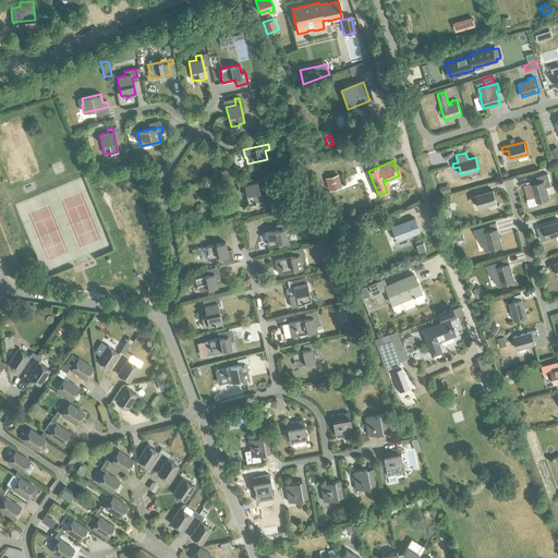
[(356,165),(361,173),(366,171),(363,162),(356,165)]
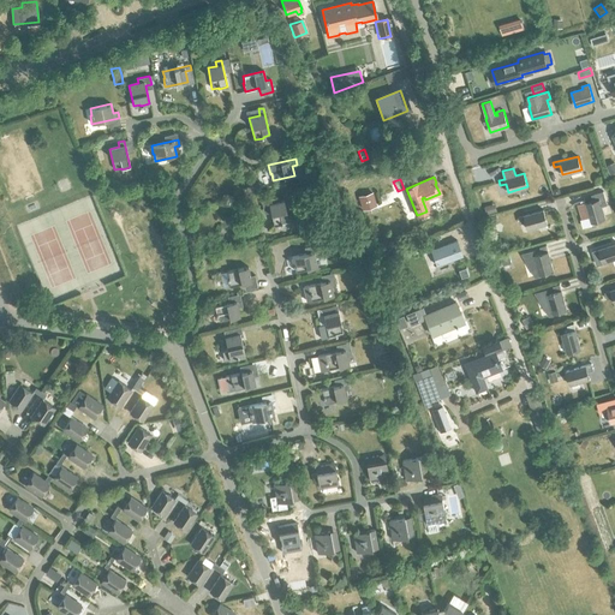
[(585,202),(578,204),(583,220),(590,218),(591,222),(605,219),(601,204),(607,202),(603,191),(593,195),(595,199),(585,203),(585,202)]
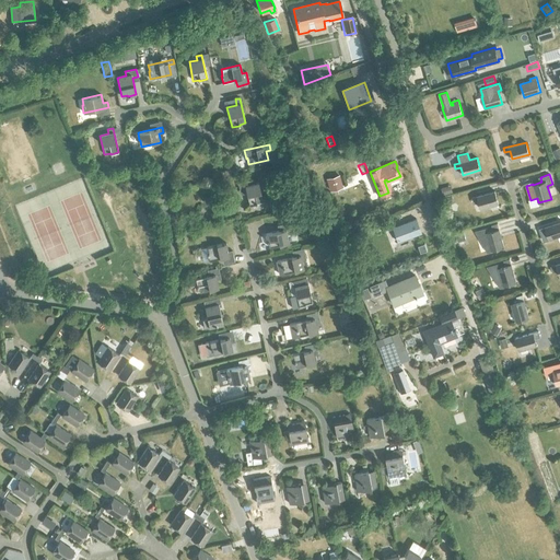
[(326,179),(329,191),(342,187),(339,175),(326,179)]
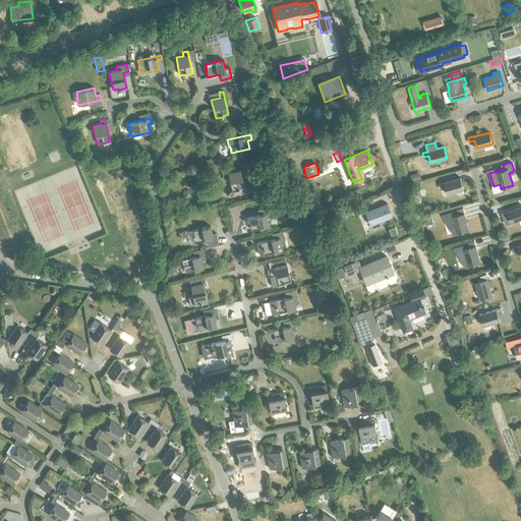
[(226,169),(231,191),(239,190),(239,189),(244,188),(240,170),(232,172),(231,168),(226,169)]
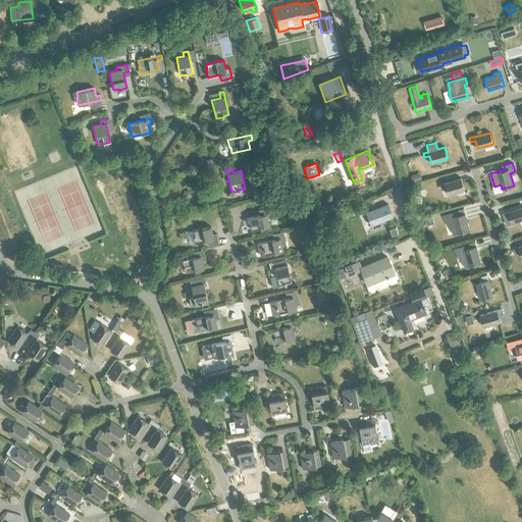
[(420,173),(412,175),(414,181),(422,179),(420,173)]
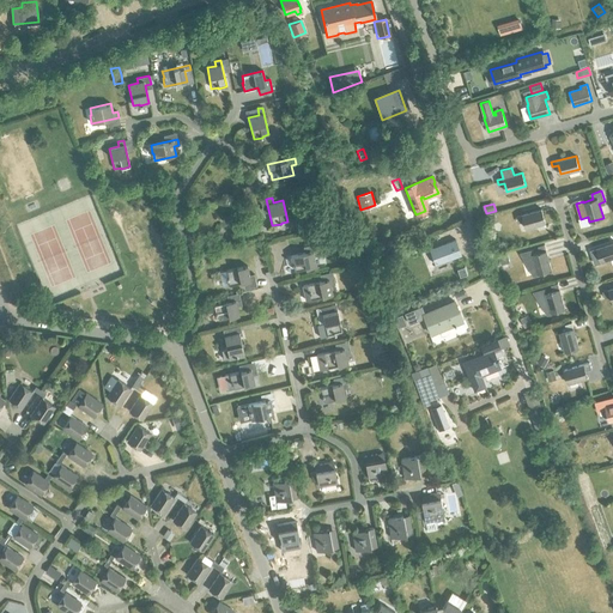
[(516,216),(517,220),(523,219),(526,228),(546,223),(541,208),(516,216)]
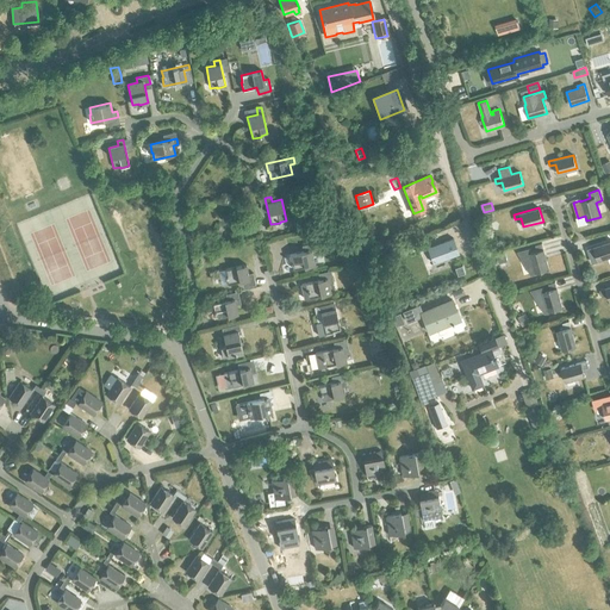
[(453,238),(428,248),(433,263),(458,254),(453,238)]
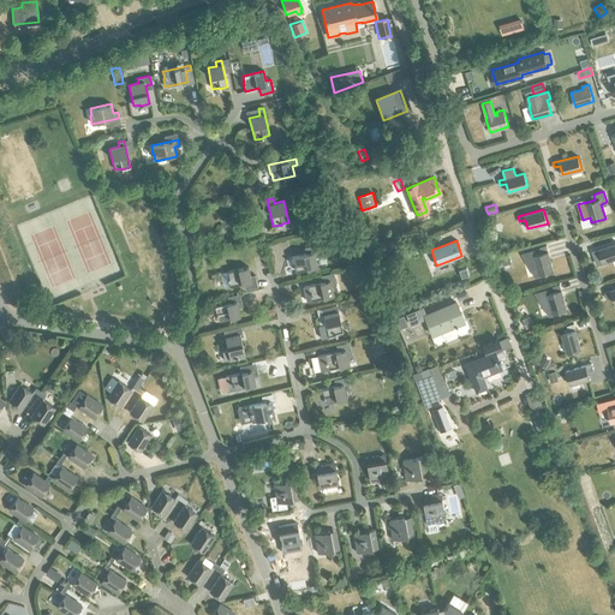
[(614,243),(592,251),(593,256),(597,264),(603,263),(614,258),(614,243)]
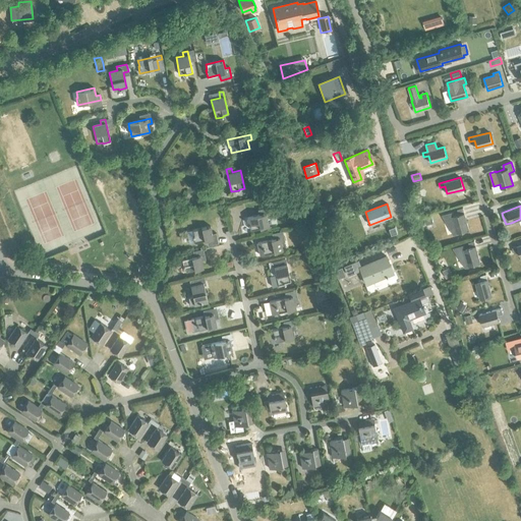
[(246,218),(248,225),(249,225),(250,230),(269,226),(267,219),(271,218),(269,208),(265,208),(266,214),(246,218)]
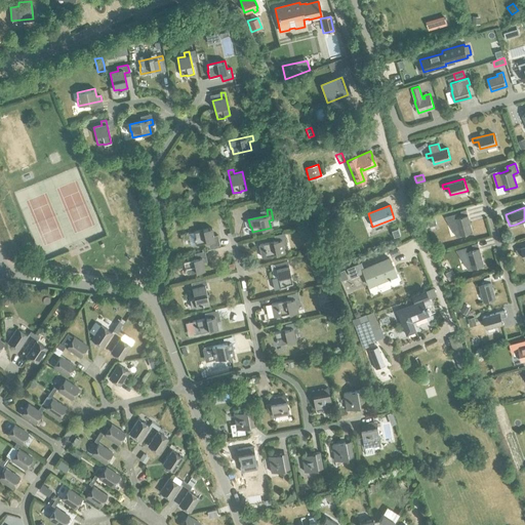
[(456,213),(445,216),(452,229),(458,227),(460,234),(473,231),(467,209),(462,210),(463,215),(457,216),(456,213)]
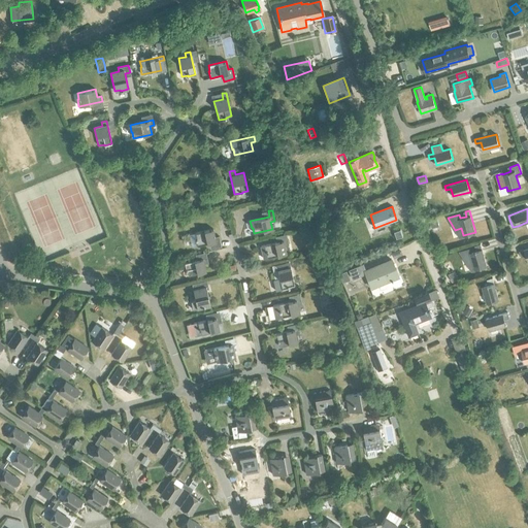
[(430,220),(432,228),(433,228),(439,226),(436,218),(430,220)]
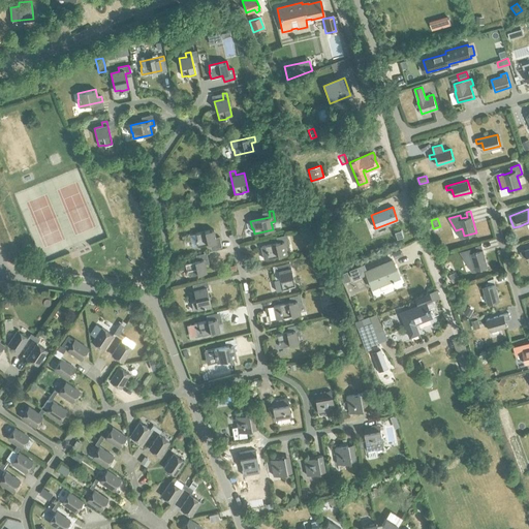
[(195,239),(196,247),(220,242),(219,237),(215,238),(213,229),(195,234),(196,239),(195,239)]
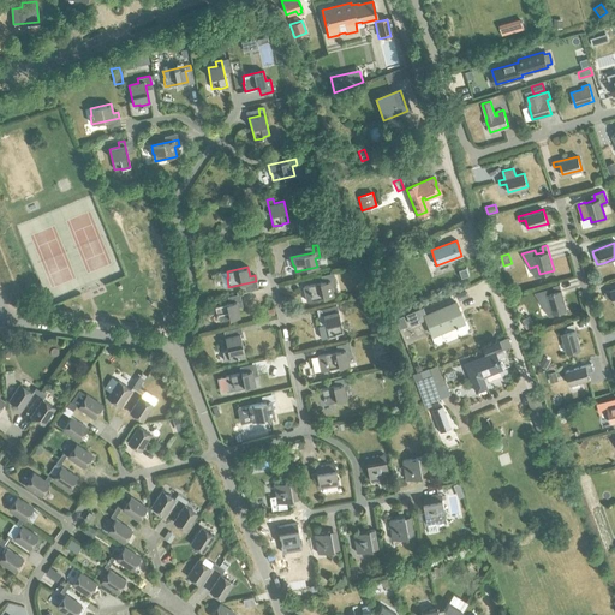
[(333,296),(332,286),(336,285),(334,279),(308,285),(303,286),(306,302),(312,300),(333,296)]
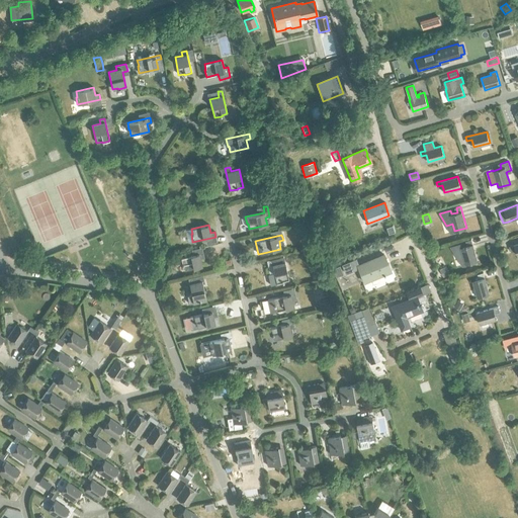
[(466,263),(465,263),(465,264),(478,260),(471,239),(467,240),(468,245),(461,247),(460,244),(451,247),(452,247),(458,257),(464,256),(466,263)]
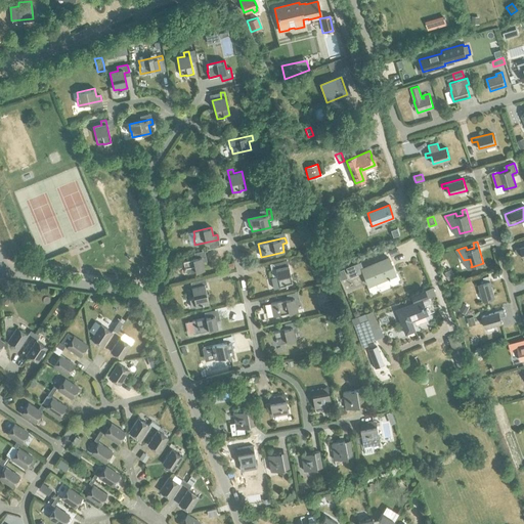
[(523,245),(515,249),(516,253),(521,251),(523,259),(523,258),(523,245)]
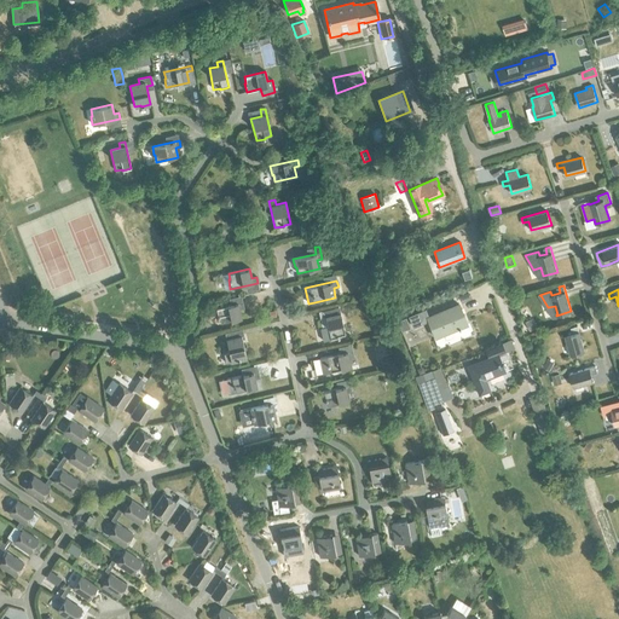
[(215,308),(218,317),(219,317),(220,323),(241,318),(239,310),(244,308),(243,302),(215,308)]
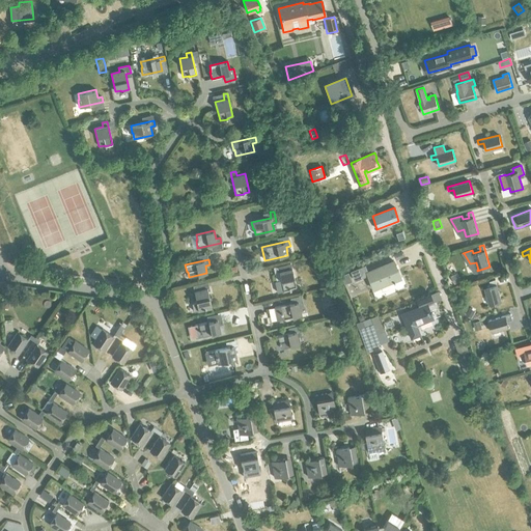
[(394,282),(394,281),(400,278),(393,260),(366,272),(364,266),(351,272),(354,280),(366,275),(372,289),(373,289),(372,287),(378,284),(379,287),(392,282),(394,282)]
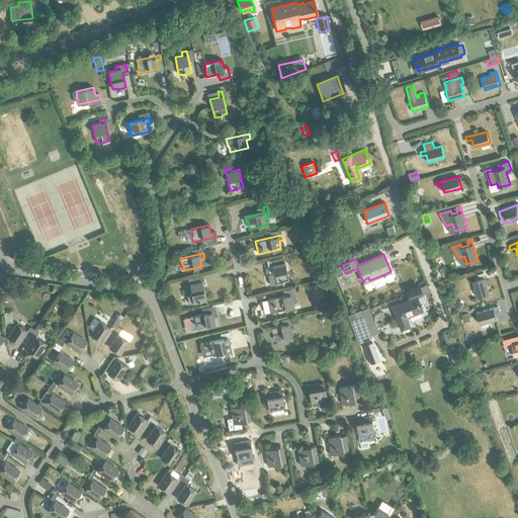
[(274,274),(268,275),(270,285),(276,284),(283,282),(283,281),(288,280),(283,257),(278,258),(279,264),(272,265),(274,274)]
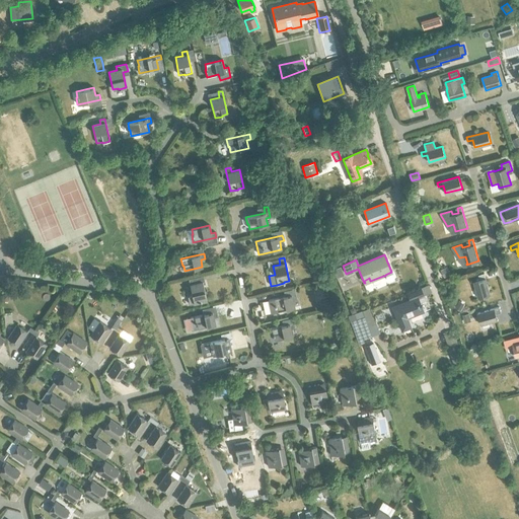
[(447,267),(441,270),(445,277),(451,274),(447,267)]
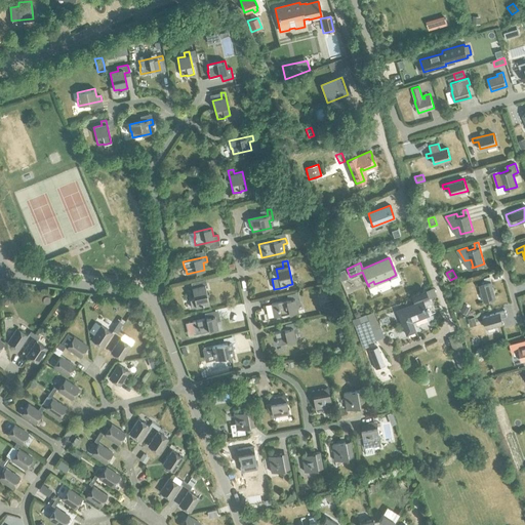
[(479,284),(484,300),(495,297),(489,276),(485,277),(487,282),(479,284)]
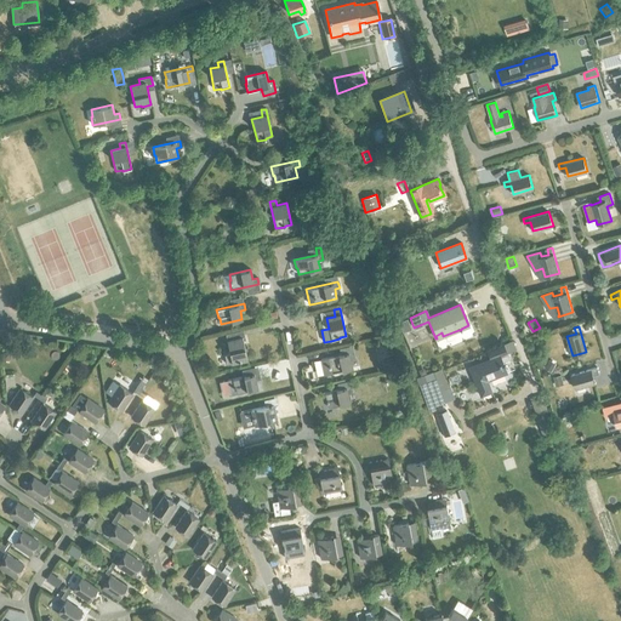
[(229,353),(224,354),(227,364),(248,359),(241,337),(232,340),(229,334),(224,334),(229,353)]
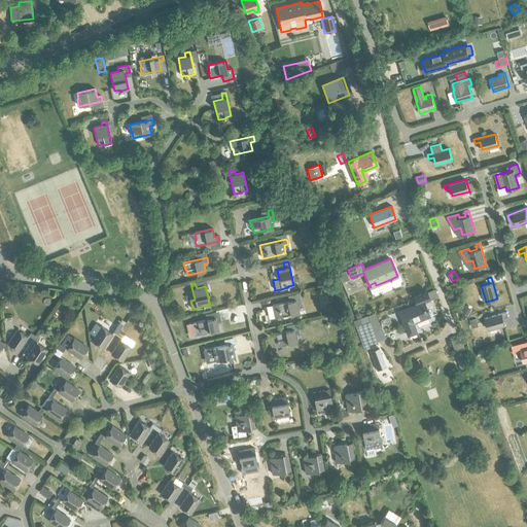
[(414,299),(416,304),(397,311),(408,335),(416,331),(412,322),(415,321),(427,317),(424,309),(425,308),(423,302),(429,300),(426,293),(414,299)]
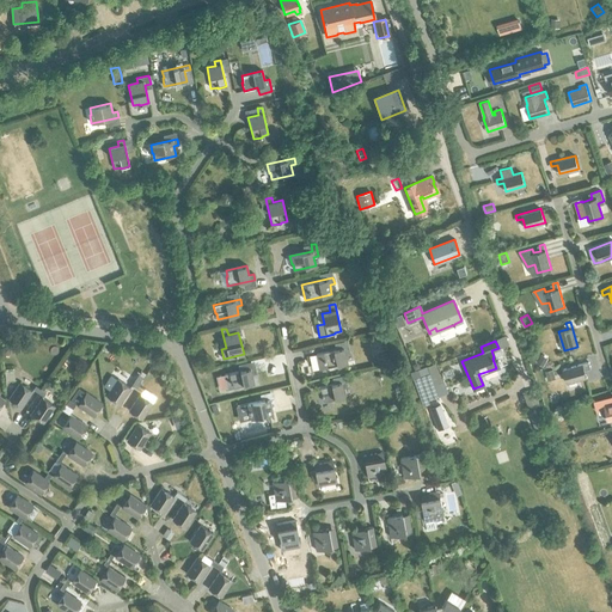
[(347,363),(344,354),(349,353),(348,347),(316,354),(319,369),(347,363)]
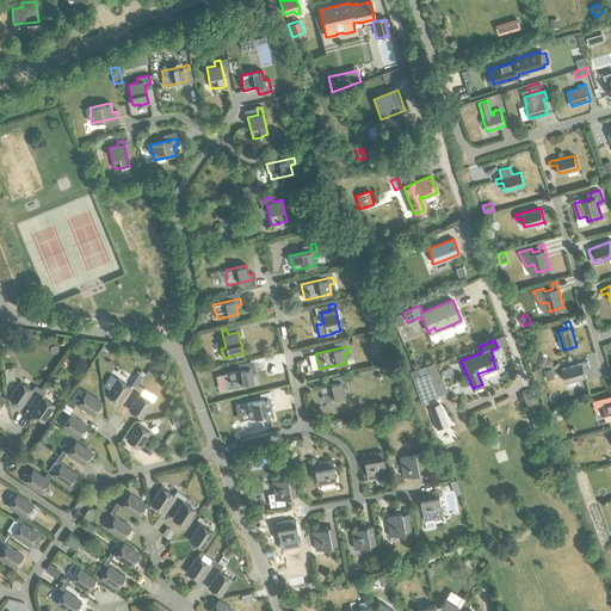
[(542,353),(537,362),(543,365),(547,357),(542,353)]
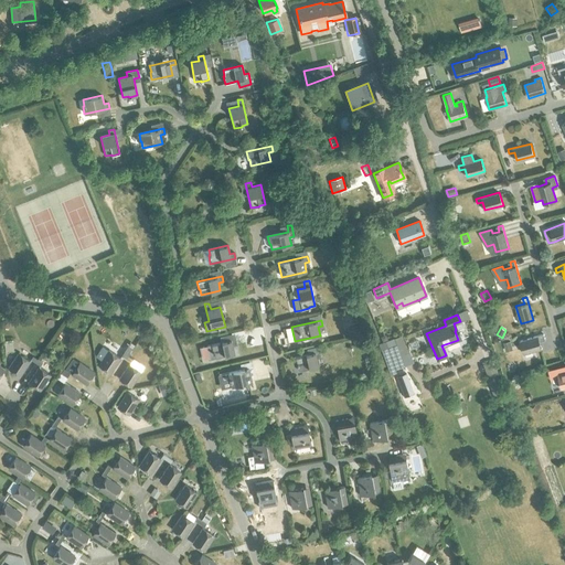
[(520,340),(523,353),(542,348),(539,340),(544,338),(543,333),(520,340)]
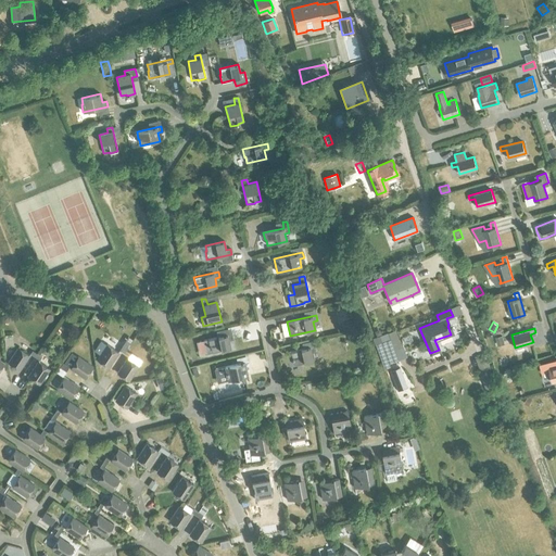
[(205,354),(230,349),(228,340),(232,340),(231,333),(225,336),(224,330),(219,330),(220,337),(203,340),(206,353),(205,354)]
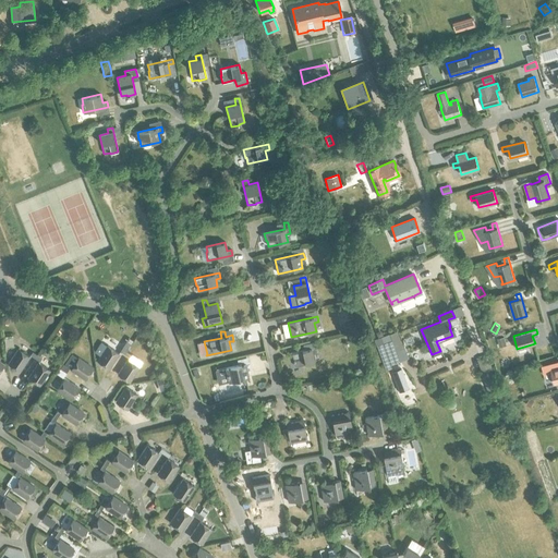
[(376,339),(374,340),(376,347),(383,343),(391,341),(389,335),(380,338),(376,339)]
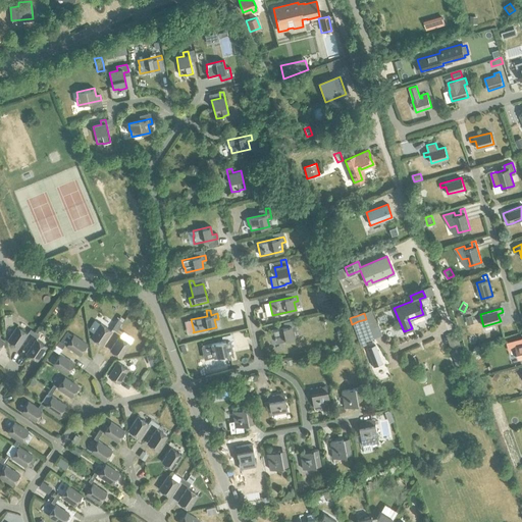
[(472,315),(465,317),(467,325),(474,322),(472,315)]
